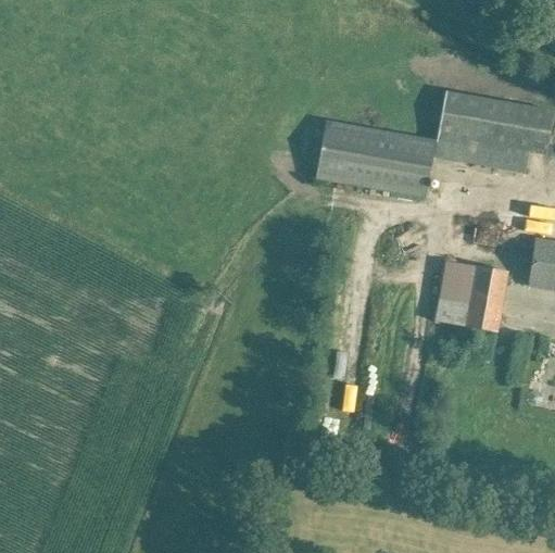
[(554,98),(462,84),(451,150),(543,164),(545,145),(554,146),(554,98)]
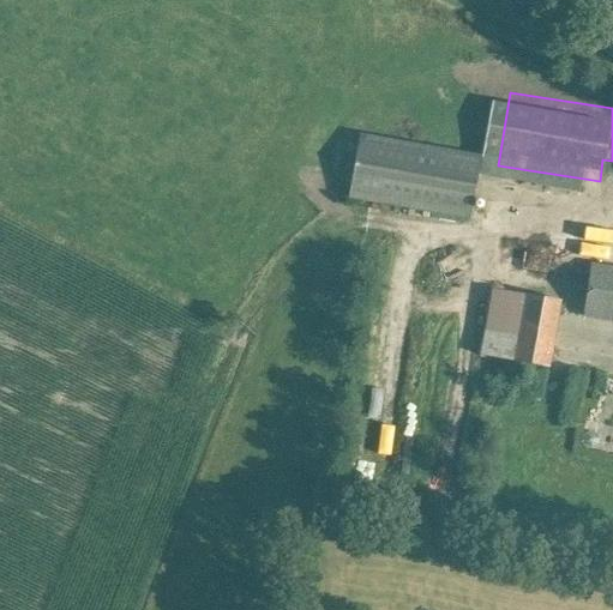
[(468,219),(480,153),(361,132),(349,197),(468,219)]
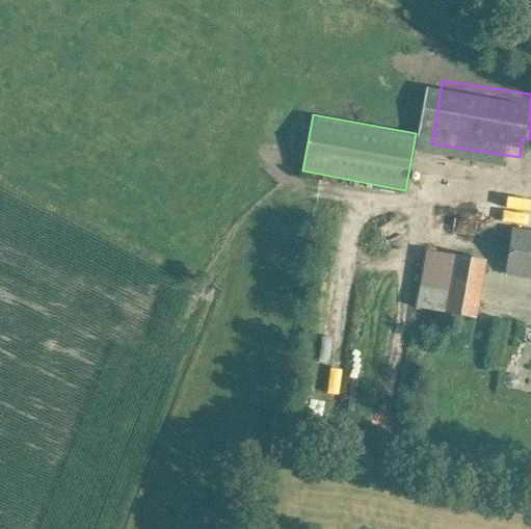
[(530,197),(516,195),(515,208),(530,210),(530,197)]
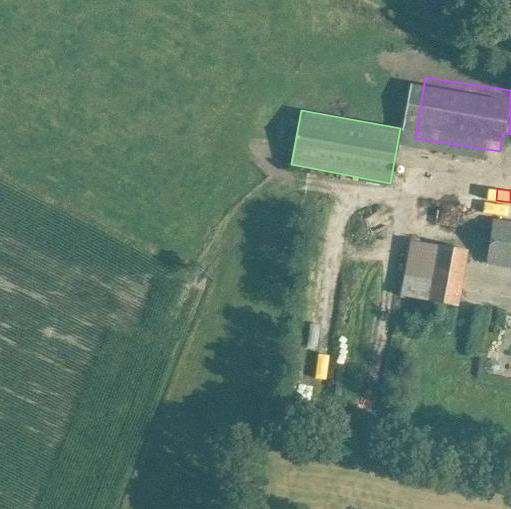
[(510,221),(495,220),(489,263),(510,266),(510,221)]
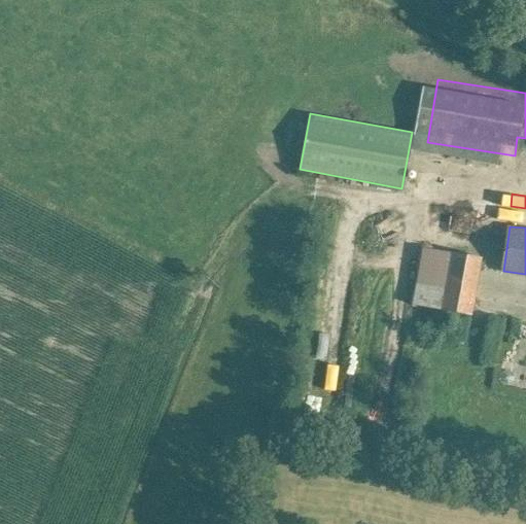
[(482,255),(423,245),(412,304),(470,314),(482,255)]
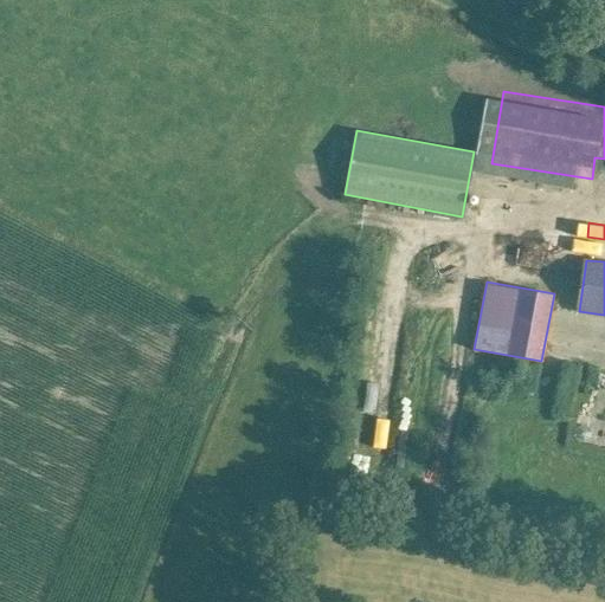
[(425,369),(425,382),(445,381),(445,368),(425,369)]
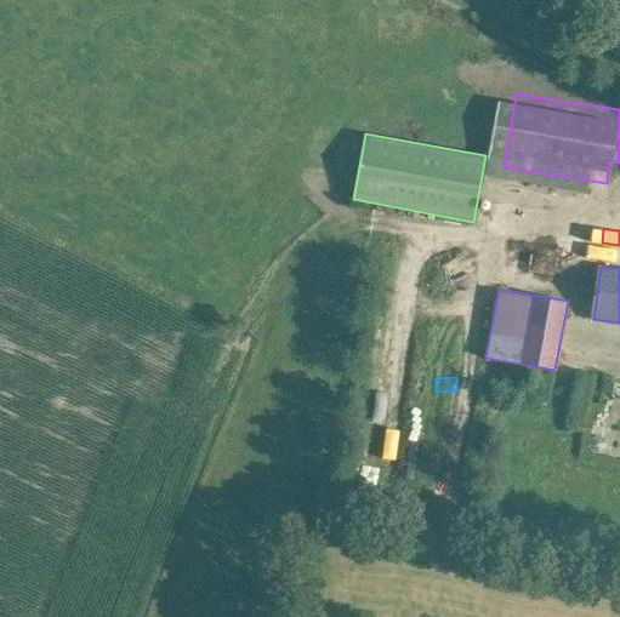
[(407,393),(405,423),(420,424),(421,394),(407,393)]
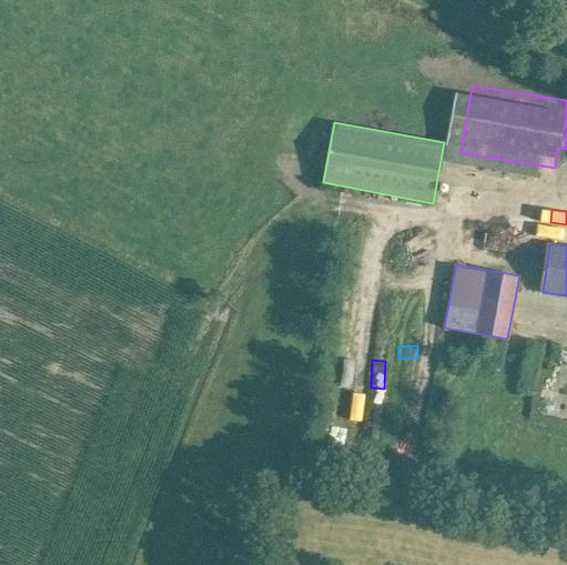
[(316,502),(316,516),(331,516),(331,502),(316,502)]
